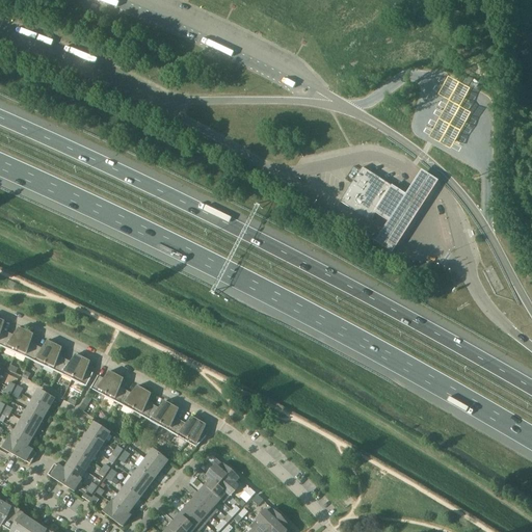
[(363,167),(340,202),(370,221),(393,186),(363,167)]
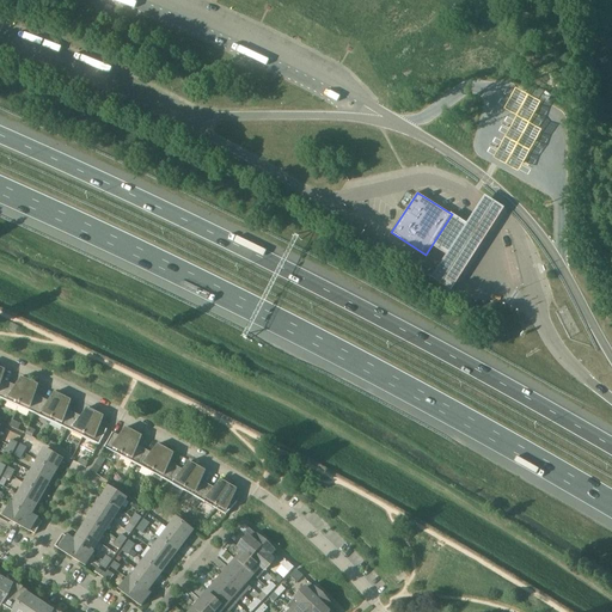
[(446,252),(432,275),(451,287),(501,206),(483,194),(465,222),(452,214),(433,245),(446,252)]
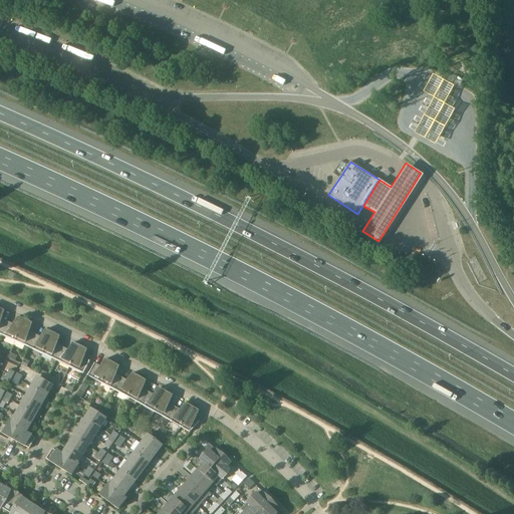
[(12,326),(7,324),(2,335),(16,341),(25,320),(18,316),(12,326)]
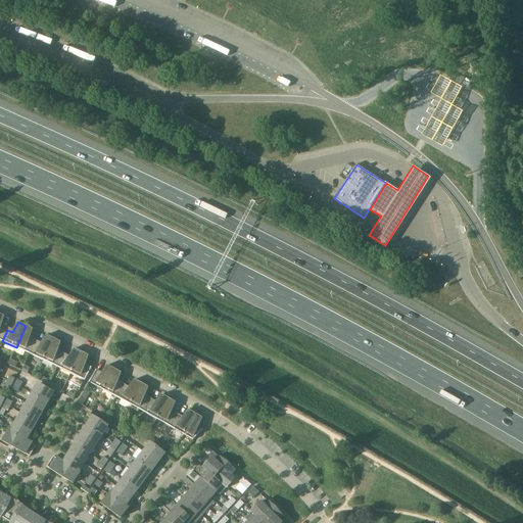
[(16,347),(30,354),(35,342),(30,340),(33,329),(26,326),(16,347)]
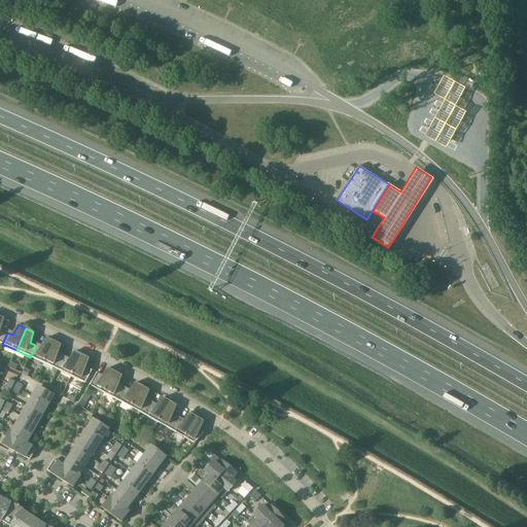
[(30,357),(44,363),(55,342),(46,338),(40,347),(35,345),(30,357)]
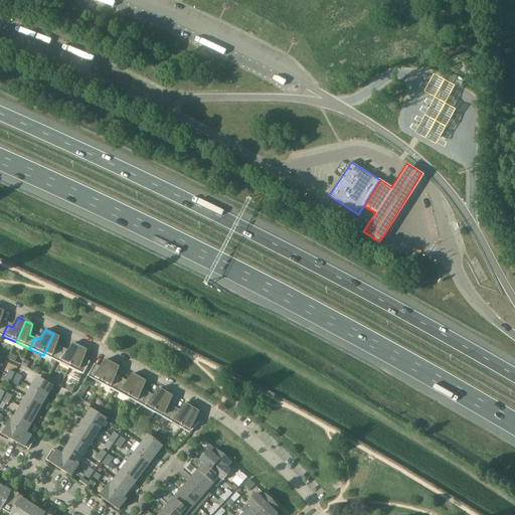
[(60,337),(53,334),(43,355),(56,361),(61,350),(56,347),(60,337)]
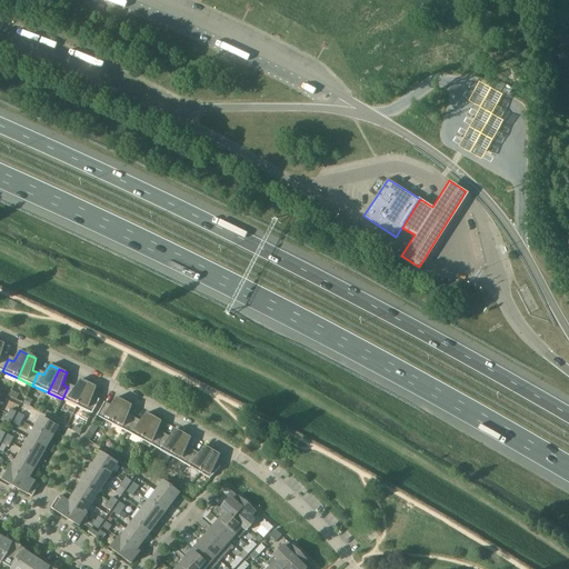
[(62,399),(78,407),(89,383),(81,379),(75,389),(68,387),(62,399)]
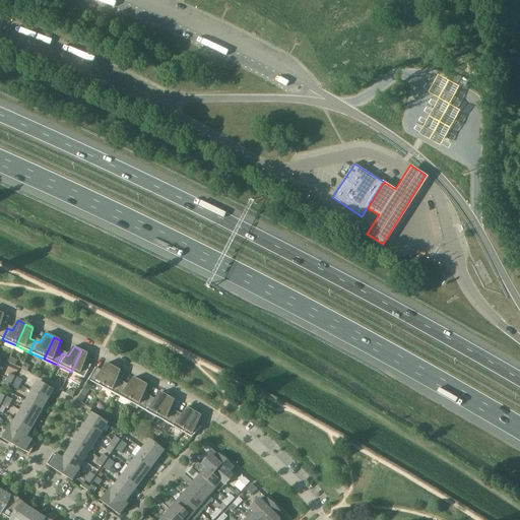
[(81,350),(71,372),(84,379),(91,366),(90,365),(89,367),(84,365),(88,353),(81,350)]
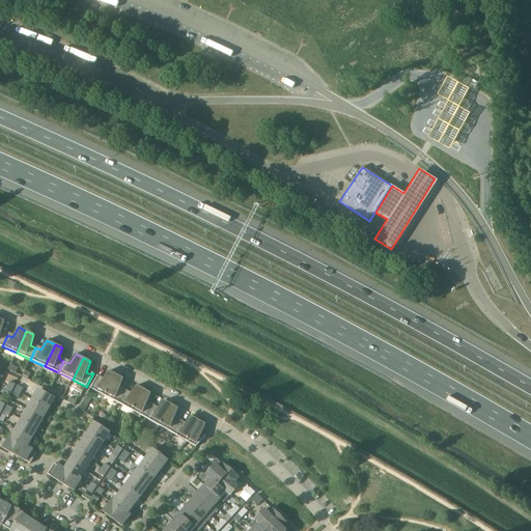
[(25,370),(22,376),(27,380),(30,373),(25,370)]
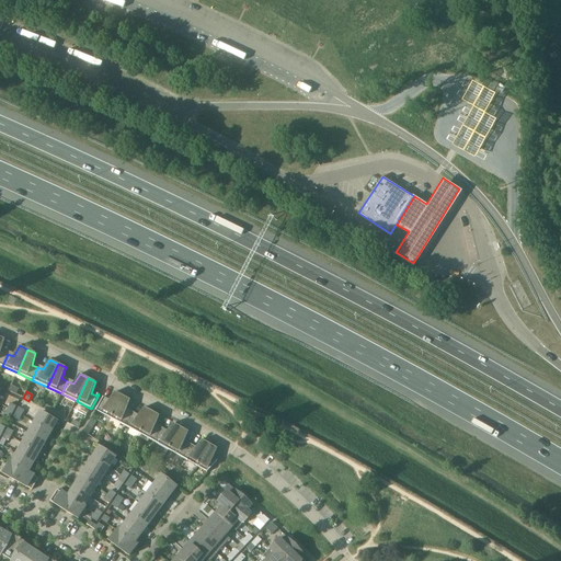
[(96,411),(111,419),(123,396),(115,391),(109,402),(103,399),(104,397),(103,397),(96,411)]
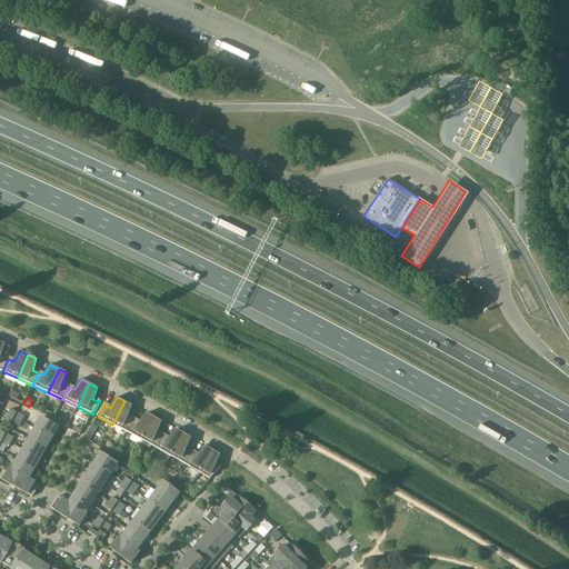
[(132,406),(125,401),(112,425),(127,432),(133,420),(128,417),(132,406)]
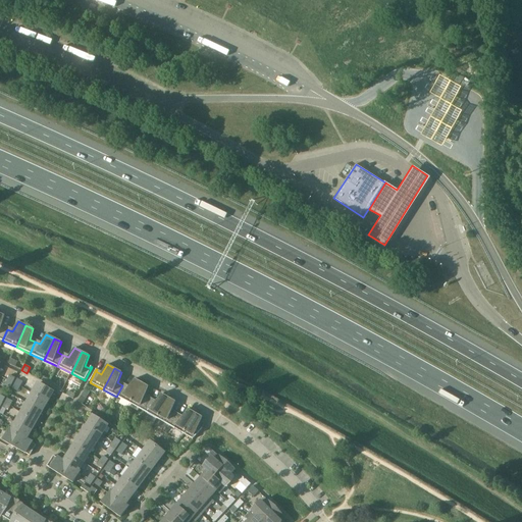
[(41,381),(49,385),(51,381),(43,377),(41,381)]
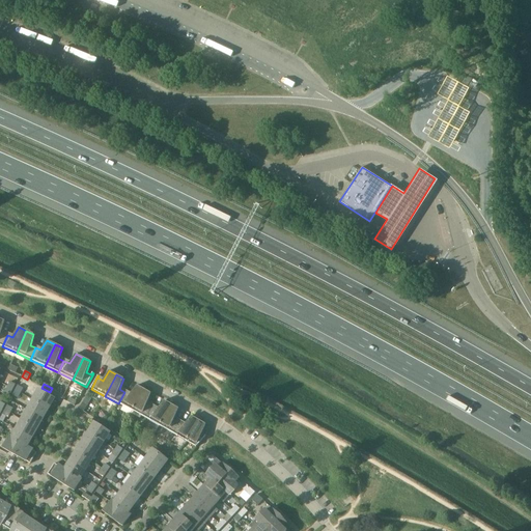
[(118,403),(133,411),(144,389),(137,386),(130,395),(124,392),(118,403)]
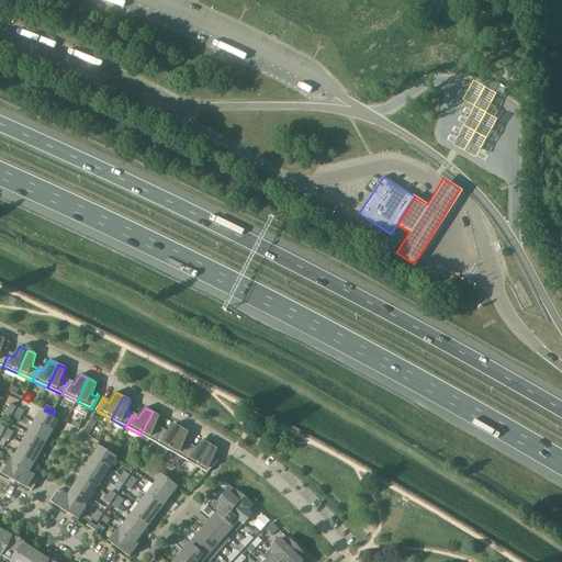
[(141,435),(155,442),(161,430),(156,427),(160,416),(153,412),(141,435)]
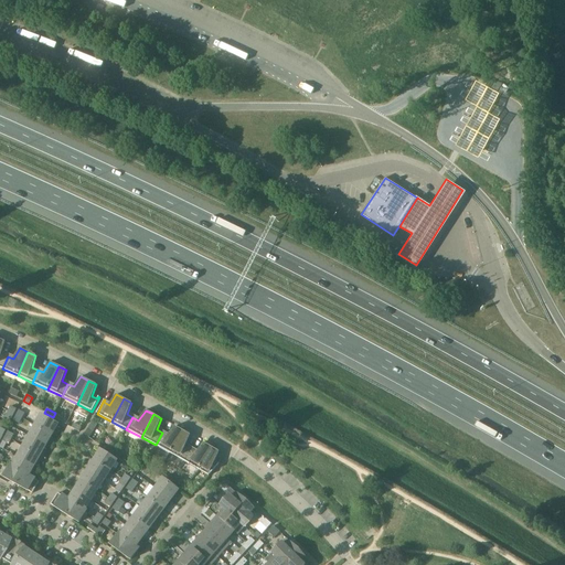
[(41,415),(35,426),(51,435),(53,432),(53,433),(57,424),(41,415)]
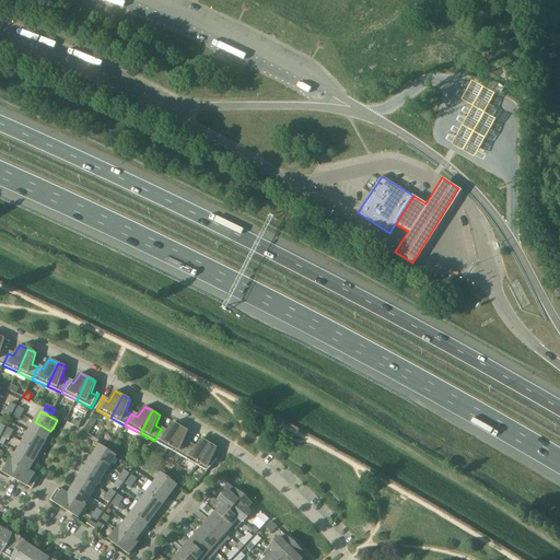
[(50,431),(35,422),(28,432),(45,442),(49,434),(50,431)]
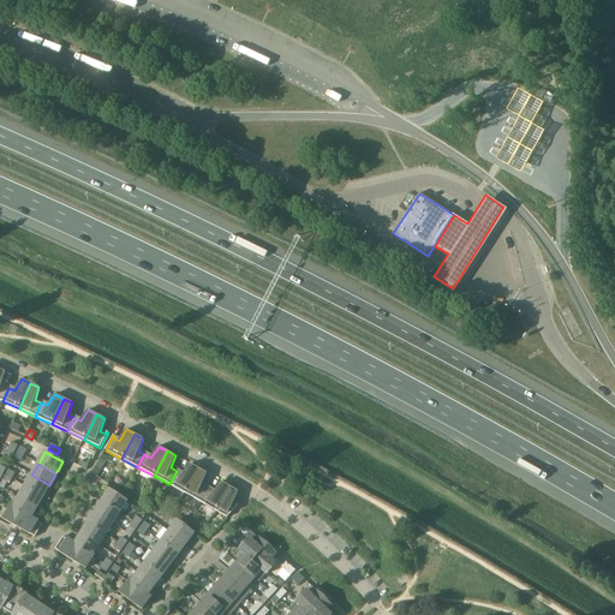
[(169,484),(180,490),(185,494),(198,469),(190,464),(183,475),(177,471),(169,484)]
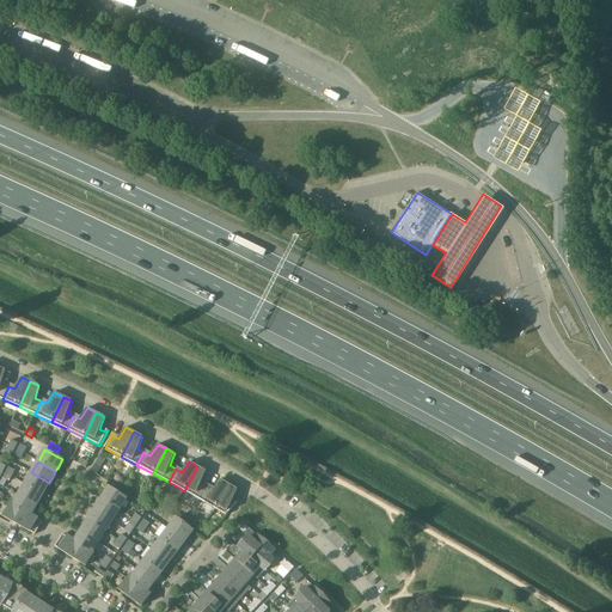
[(184,491),(200,500),(207,487),(201,483),(206,471),(197,466),(184,491)]
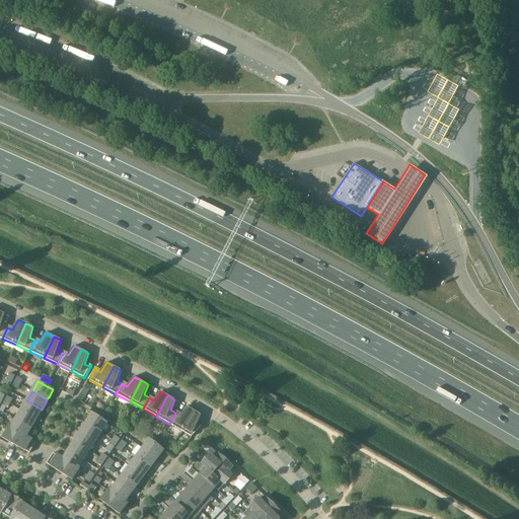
[(26,400),(21,411),(36,419),(38,416),(39,417),(42,410),(26,400)]
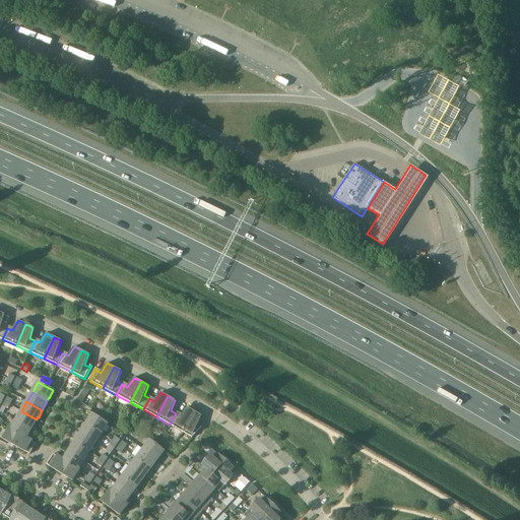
[(170,425),(183,433),(195,411),(188,407),(181,416),(176,413),(170,425)]
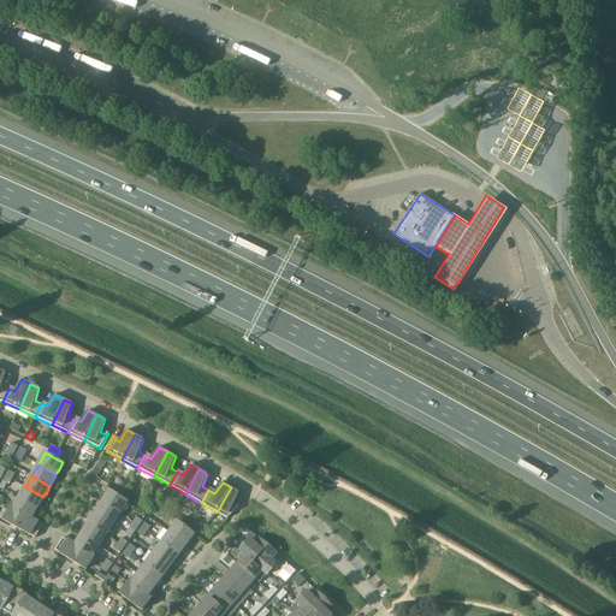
[(43,497),(25,487),(19,498),(37,509),(42,501),(41,499),(43,497)]
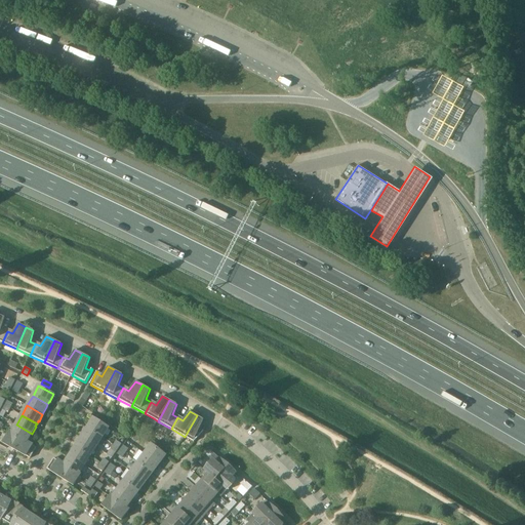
[(203,419),(197,415),(185,437),(194,442),(204,431),(203,431),(202,432),(199,430),(203,419)]
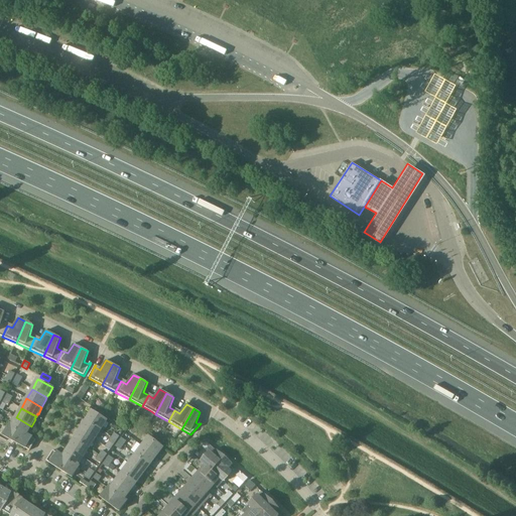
[(92,410),(91,411),(87,418),(88,418),(86,420),(100,429),(106,420),(92,410)]
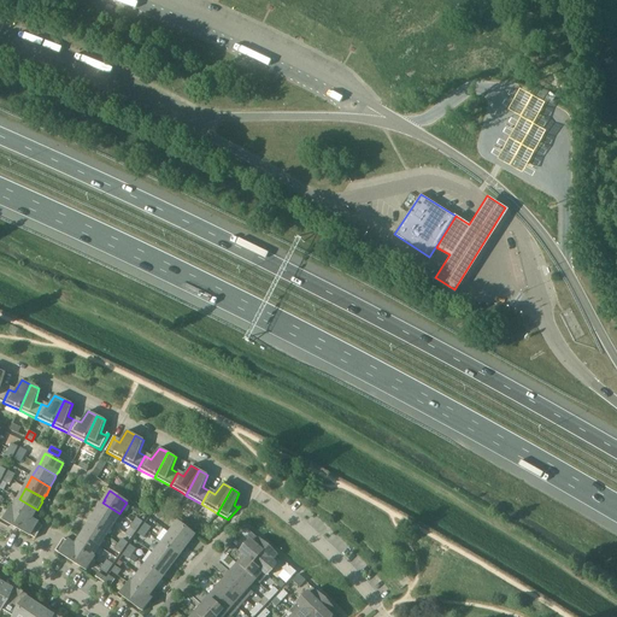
[(12,510),(27,518),(30,521),(30,519),(31,517),(33,517),(37,510),(19,499),(13,510),(12,510)]
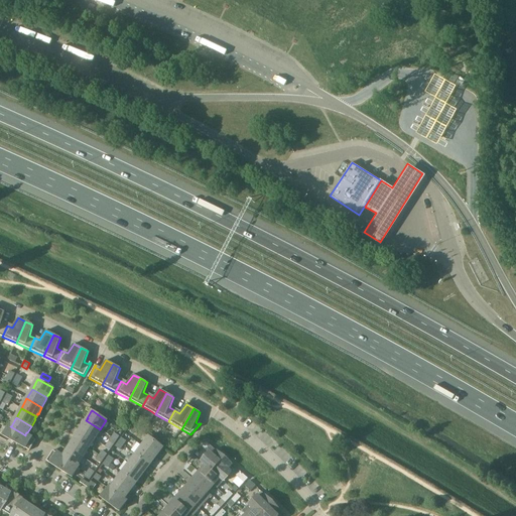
[(80,429),(94,439),(100,429),(86,420),(84,423),(80,429)]
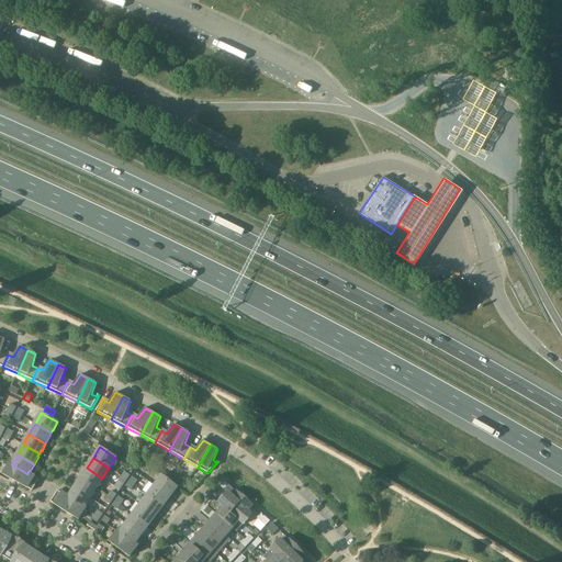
[(11,464),(12,464),(10,463),(3,474),(18,483),(24,472),(11,464)]
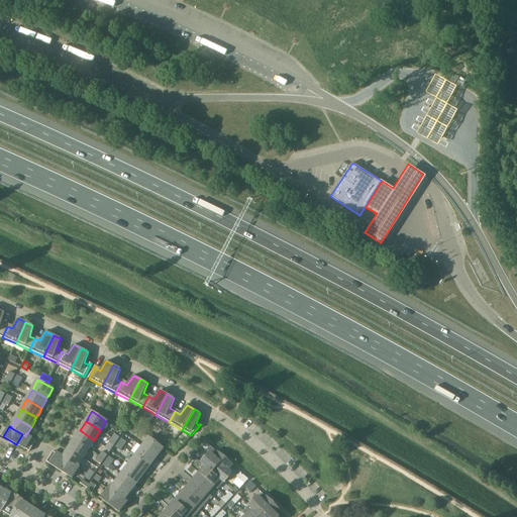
[(74,440),(88,449),(94,440),(80,430),(75,437),(76,437),(74,440)]
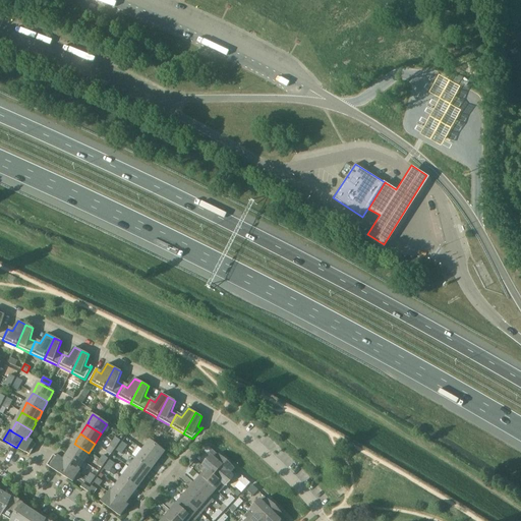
[(22,438),(16,448),(30,455),(36,445),(25,439),(25,440),(22,438)]
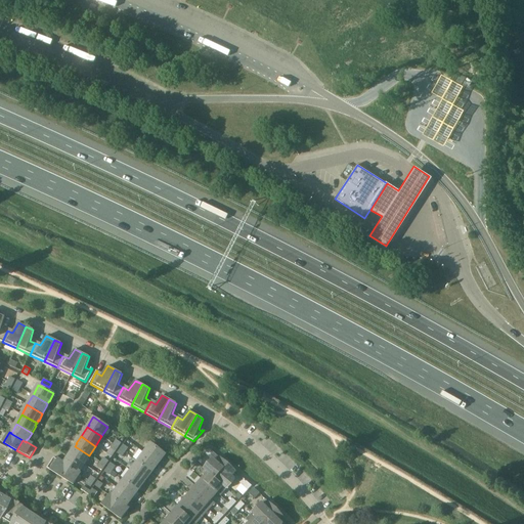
[(151,443),(144,452),(159,464),(164,457),(163,456),(165,453),(151,443)]
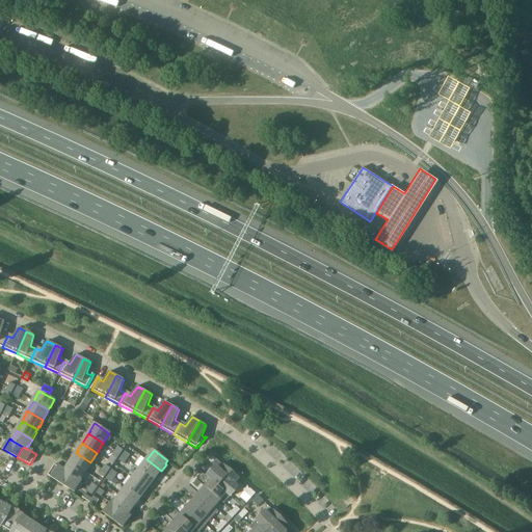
[(74,455),(70,461),(85,472),(90,462),(76,453),(75,455),(74,455)]
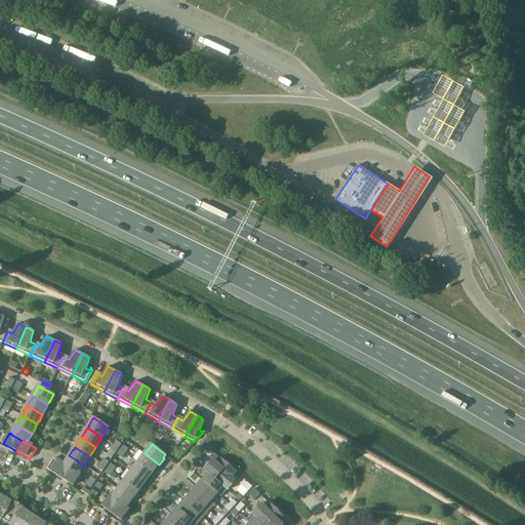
[(154,471),(159,465),(145,453),(137,462),(152,473),(154,471)]
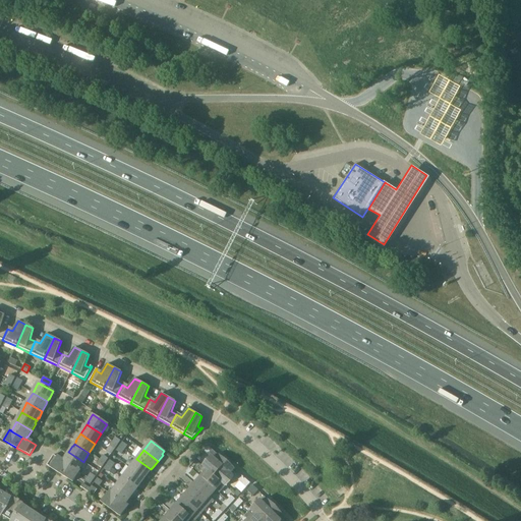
[(77,471),(77,470),(83,462),(68,452),(64,459),(63,461),(63,462),(66,464),(77,471)]
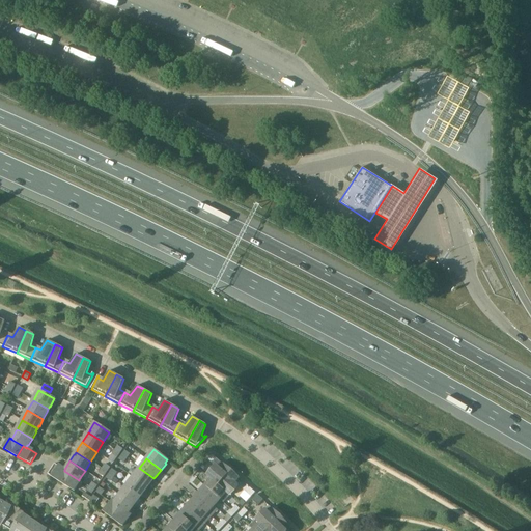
[(61,482),(67,473),(64,471),(64,470),(54,464),(48,474),(61,482)]
